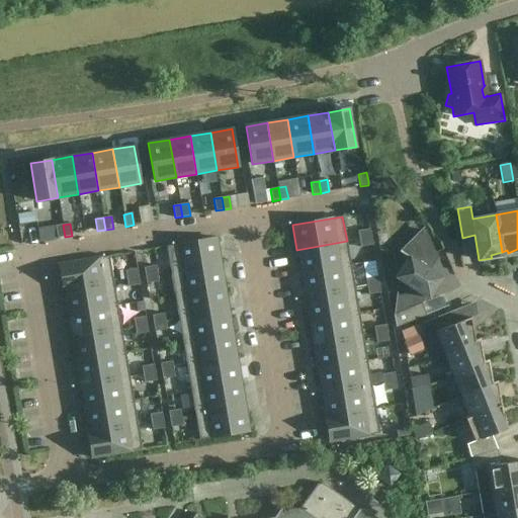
[(55,226),(57,238),(65,237),(63,225),(55,226)]
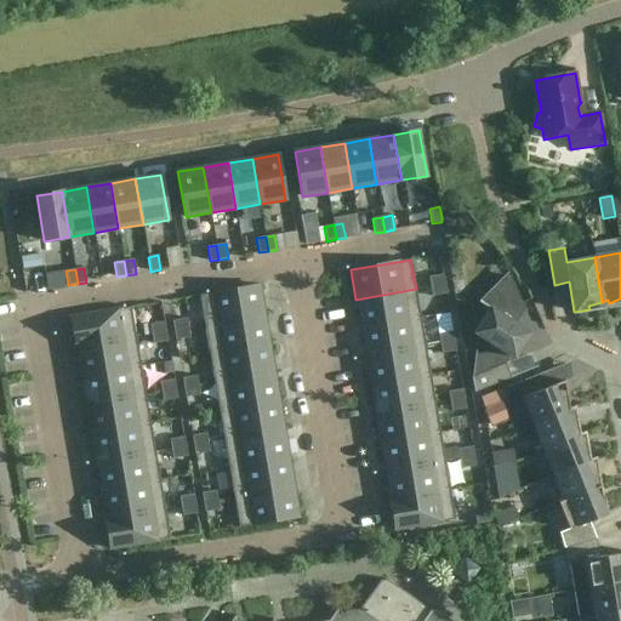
[(506,273),(479,301),(478,302),(489,309),(474,332),(514,358),(525,341),(522,340),(528,332),(513,323),(518,315),(519,314),(523,309),(506,273)]
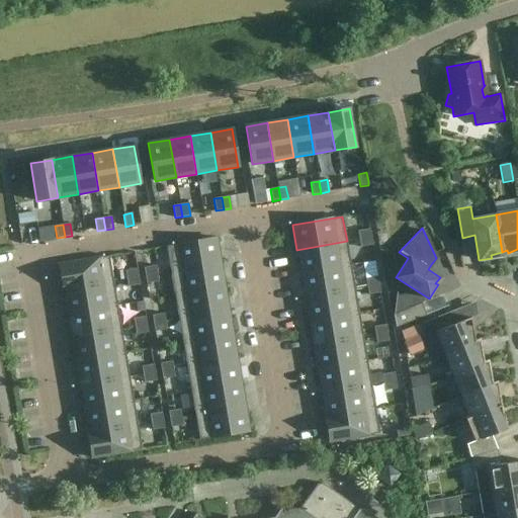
[(357,231),(359,239),(371,237),(369,229),(357,231)]
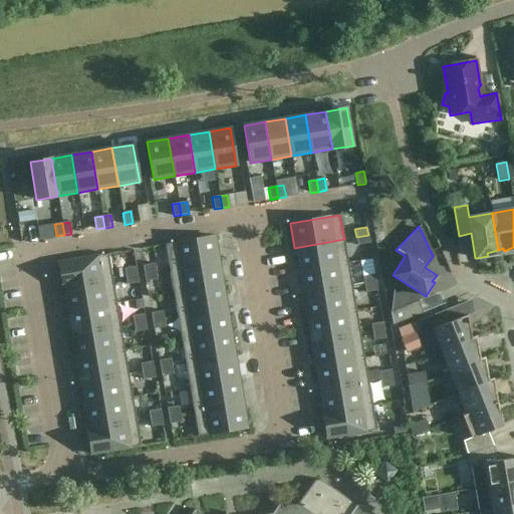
[(356,237),(357,245),(369,243),(368,235),(356,237)]
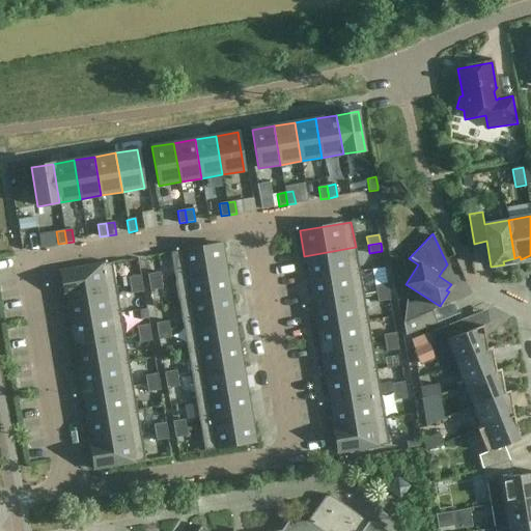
[(226,270),(222,244),(170,253),(174,278),(226,270)]
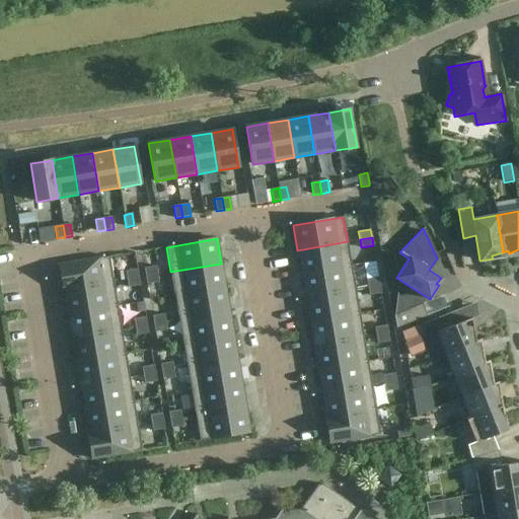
[(297,250),(301,274),(352,266),(348,241),(297,250)]
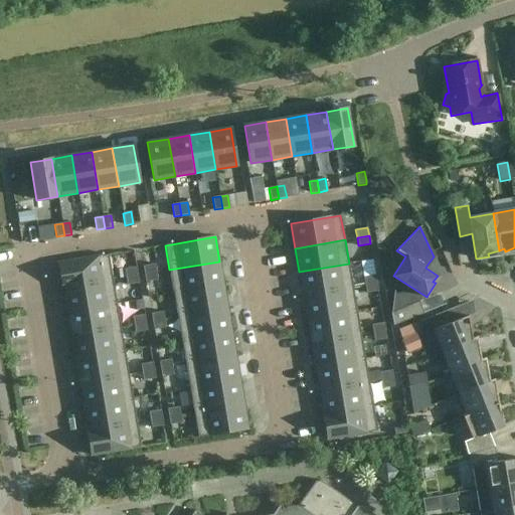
[(58,264),(62,288),(113,280),(109,255),(109,254),(58,264)]
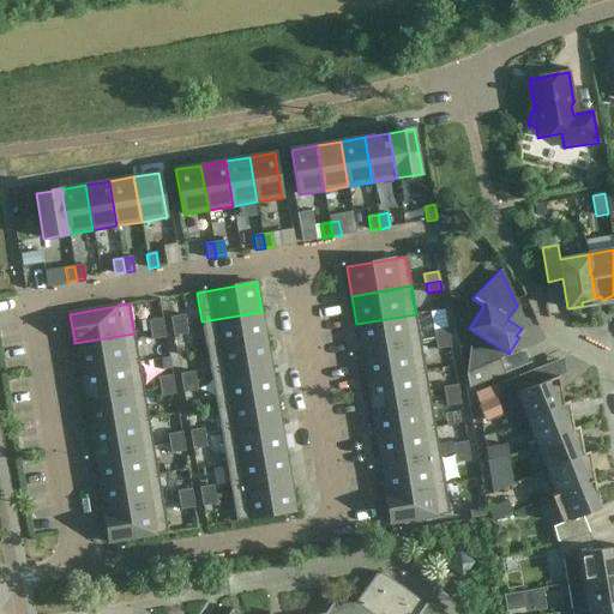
[(262,312),(202,321),(206,350),(266,339),(262,312)]
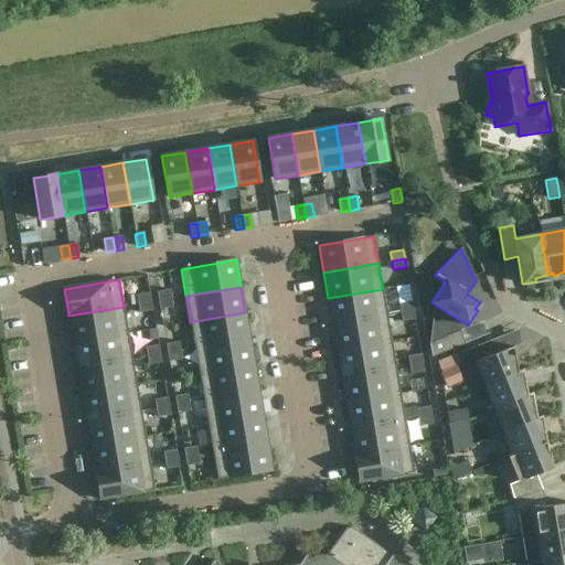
[(157,291),(158,300),(171,298),(170,289),(157,291)]
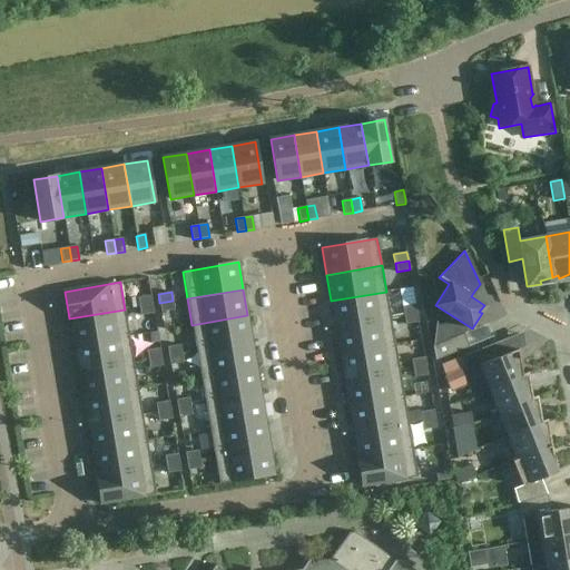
[(391,318),(386,292),(331,301),(335,327),(391,318)]
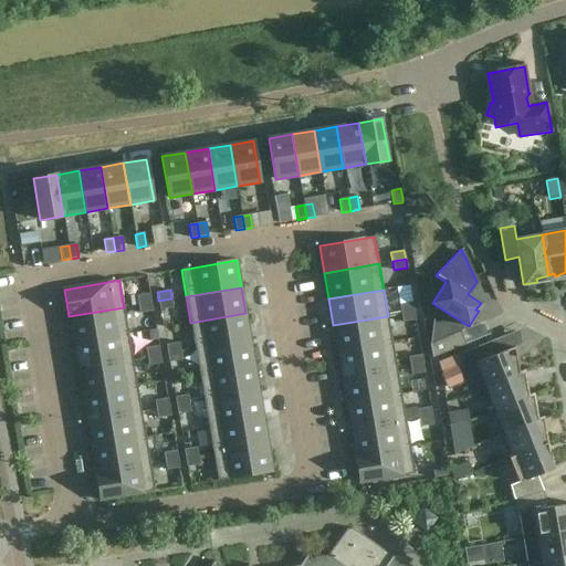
[(136,295),(138,304),(152,302),(149,293),(136,295)]
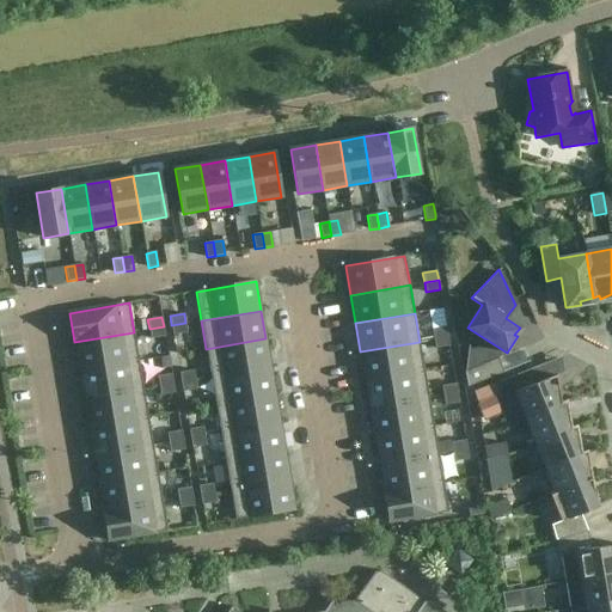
[(171,325),(173,335),(188,332),(185,323),(171,325)]
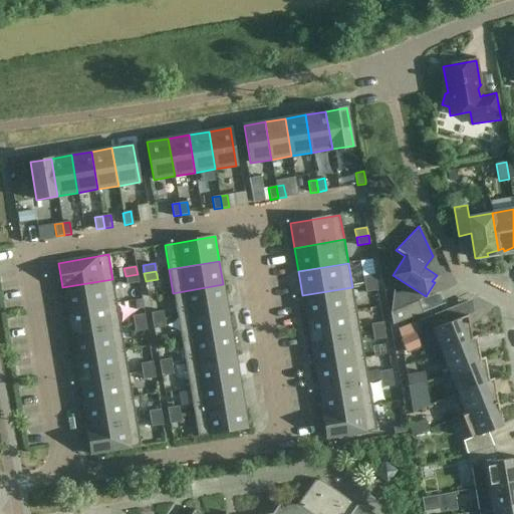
[(139,282),(138,274),(125,276),(126,284),(139,282)]
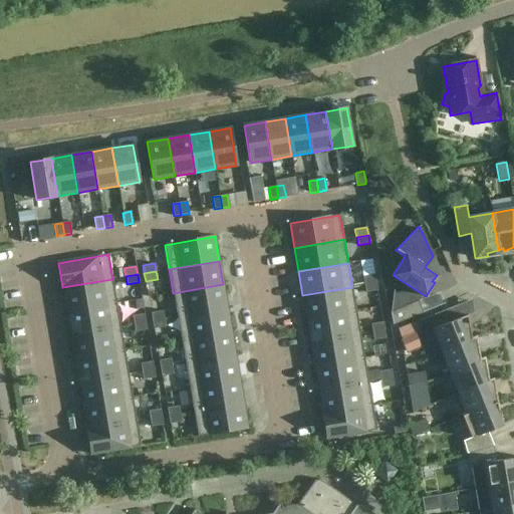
[(362,277),(364,285),(376,283),(374,275),(362,277)]
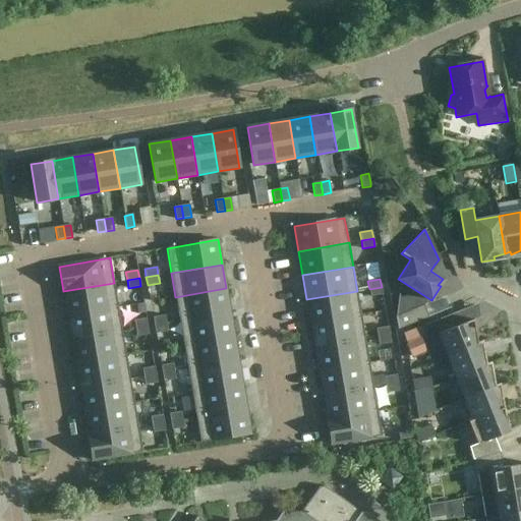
[(118,306),(114,283),(63,291),(67,315),(118,306)]
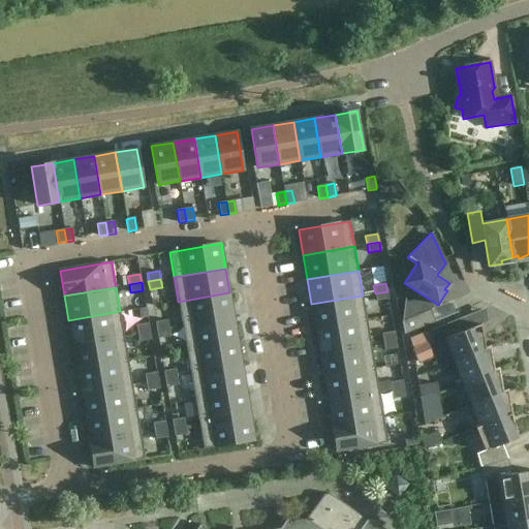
[(375,293),(376,302),(389,300),(387,291),(375,293)]
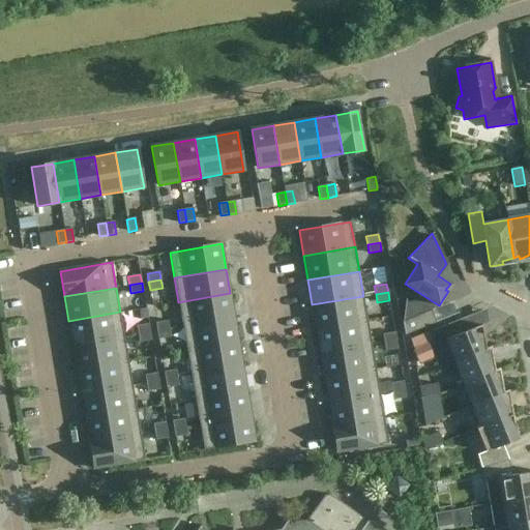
[(230,293),(178,302),(183,326),(234,318),(230,293)]
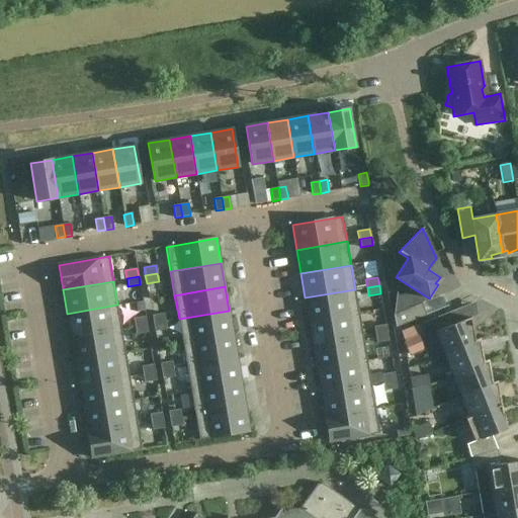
[(305,297),(309,322),(359,313),(355,289),(305,297)]
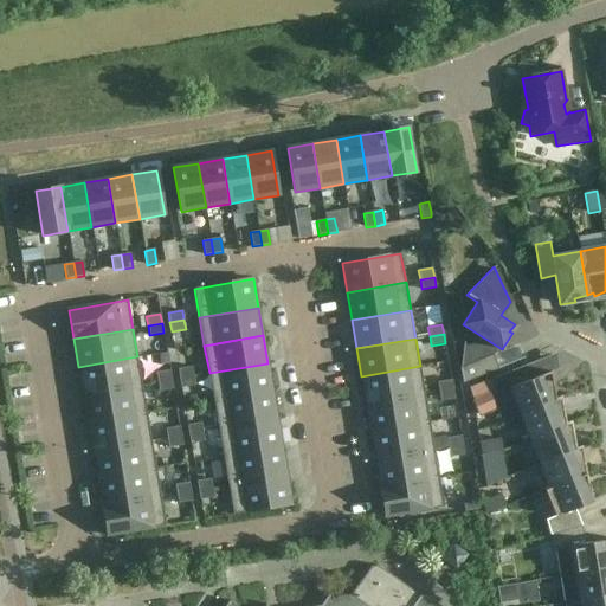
[(461,368),(463,384),(498,369),(494,355),(461,368)]
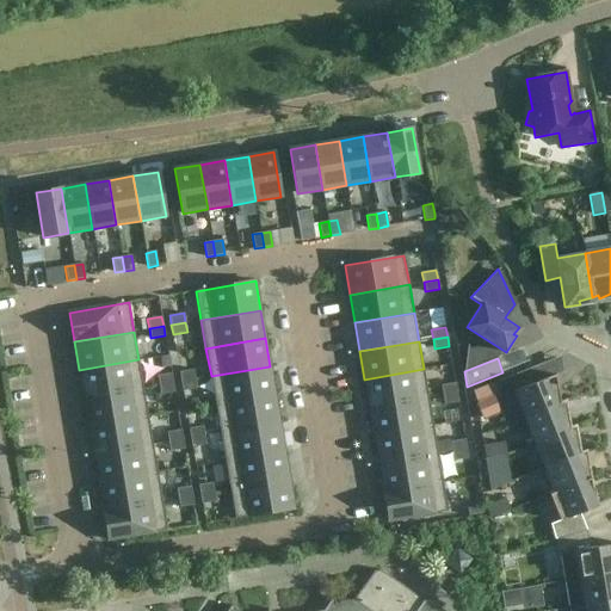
[(84,397),(143,388),(139,359),(79,370),(84,397)]
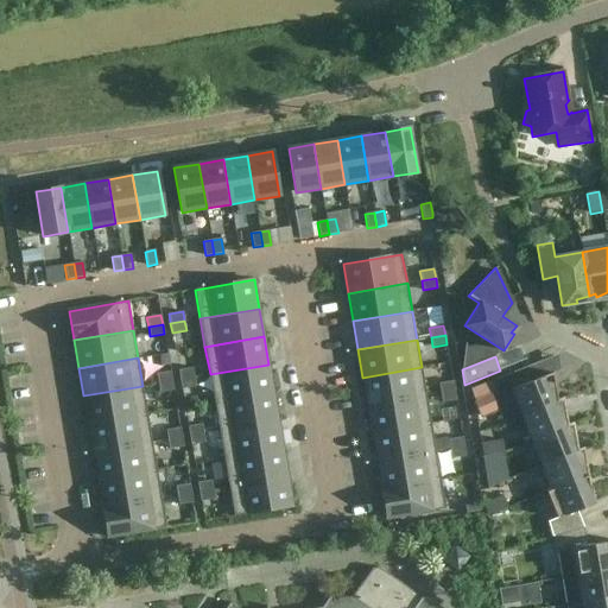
[(268,365),(210,374),(215,403),(273,393),(268,365)]
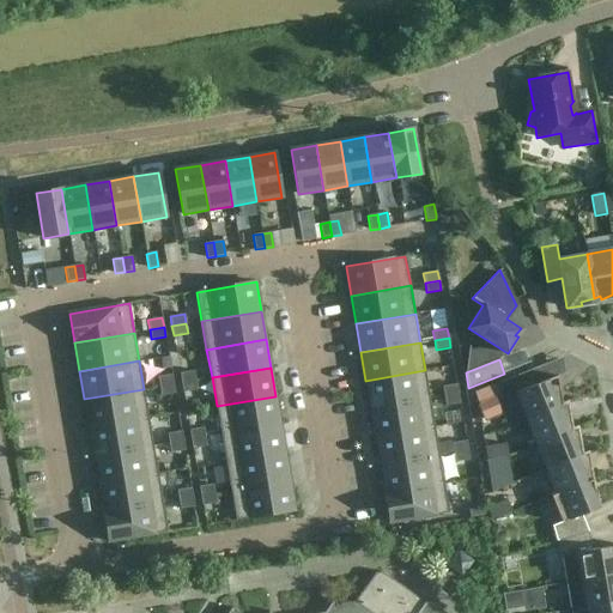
[(343,396),(354,396),(354,371),(343,370),(343,396)]
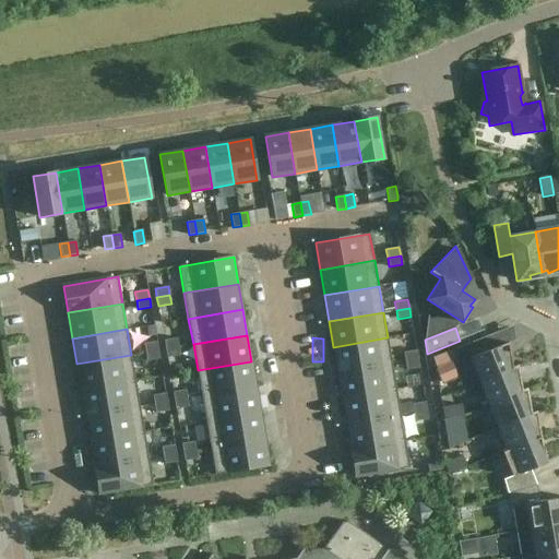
[(392,364),(388,337),(333,347),(337,372),(392,364)]
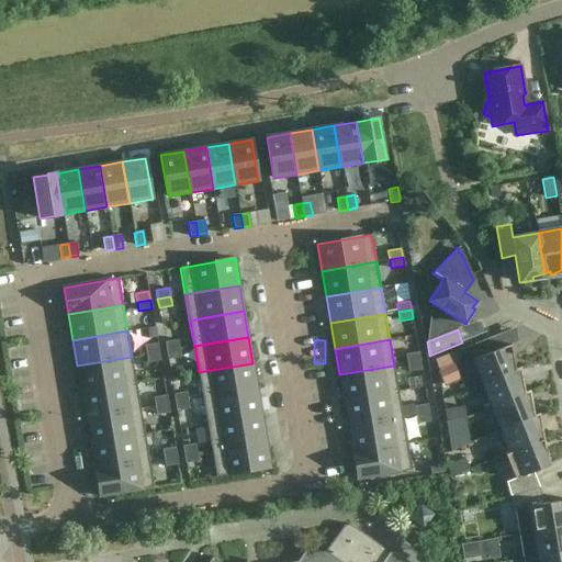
[(165,343),(166,351),(179,349),(178,340),(165,343)]
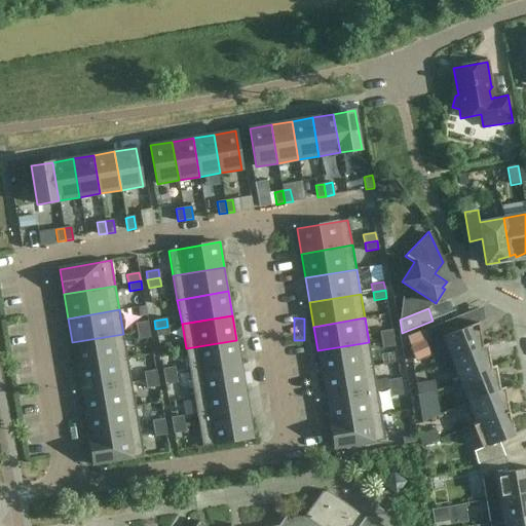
[(428,329),(437,351),(442,364),(482,346),(478,323),(457,331),(453,318),(428,329)]
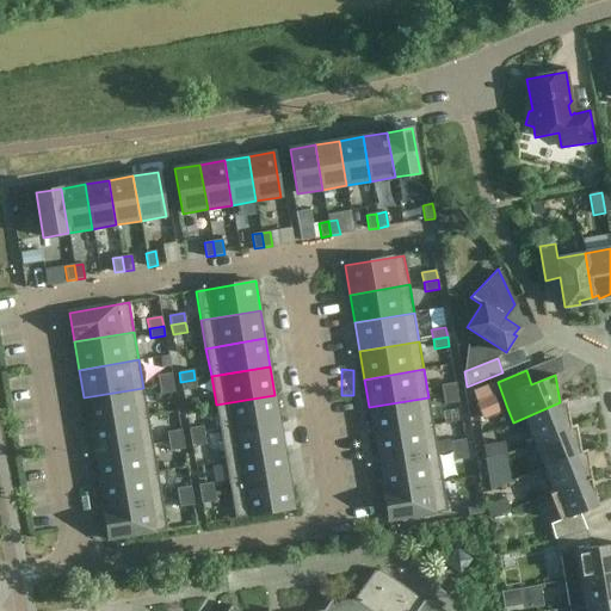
[(156,376),(159,386),(173,383),(171,374),(156,376)]
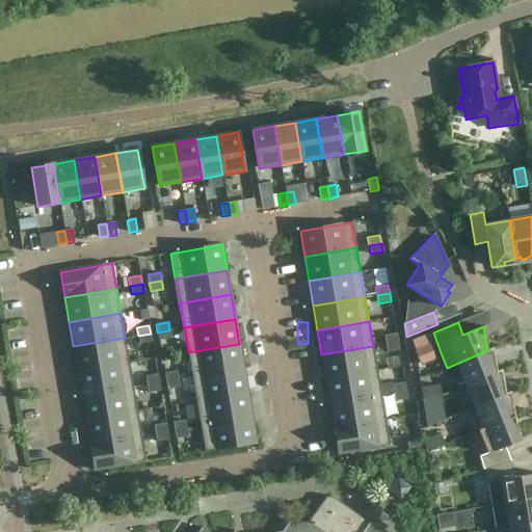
[(171,339),(169,330),(157,333),(159,341),(171,339)]
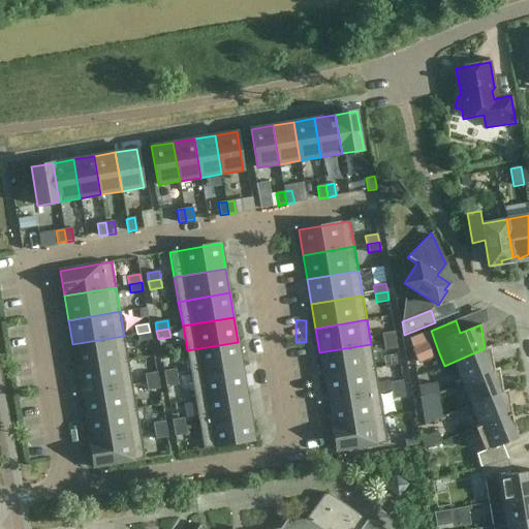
[(150,332),(137,334),(138,342),(151,340),(150,332)]
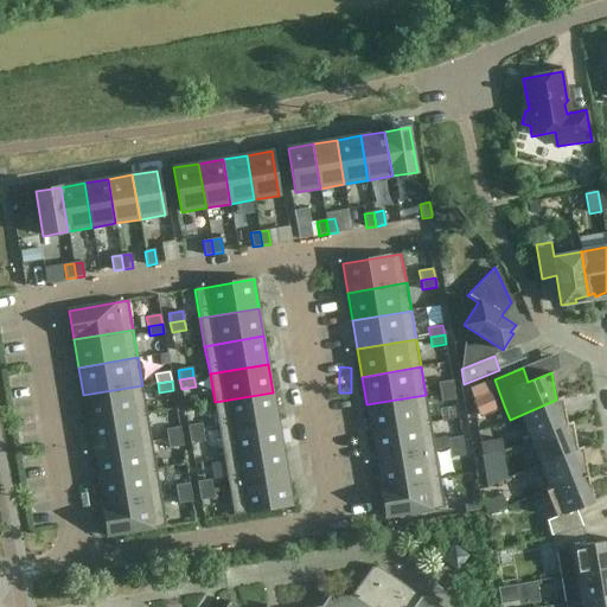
[(438,383),(440,393),(454,390),(452,381),(438,383)]
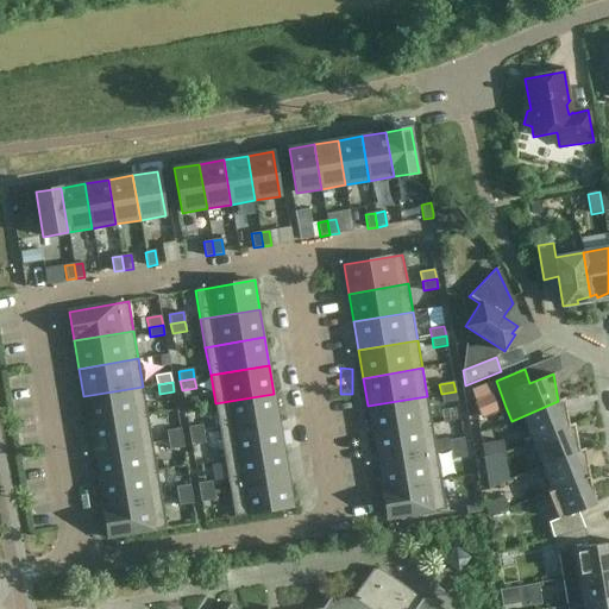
[(148,415),(143,387),(83,396),(89,425),(148,415)]
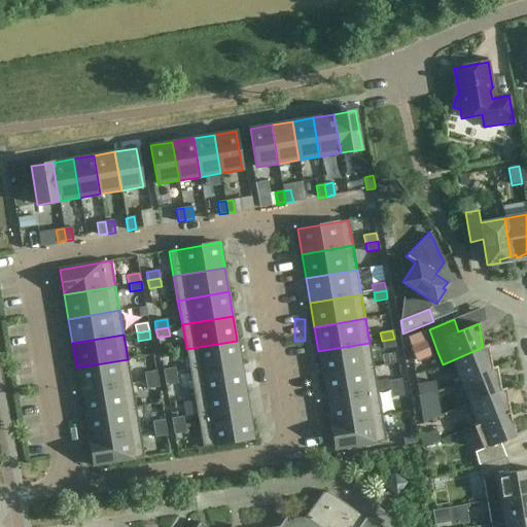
[(382,341),(383,349),(395,347),(394,339),(382,341)]
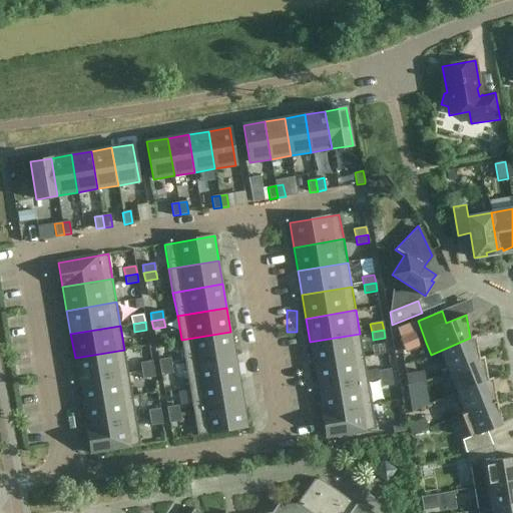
[(230,332),(181,340),(185,364),(234,355),(230,332)]
